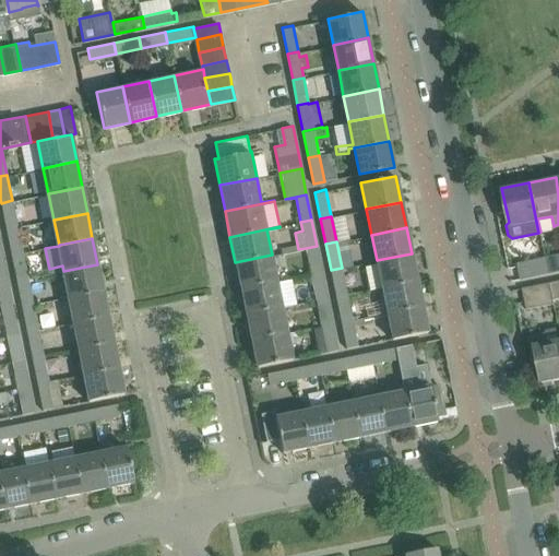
[(311,274),(322,272),(317,246),(306,248),(311,274)]
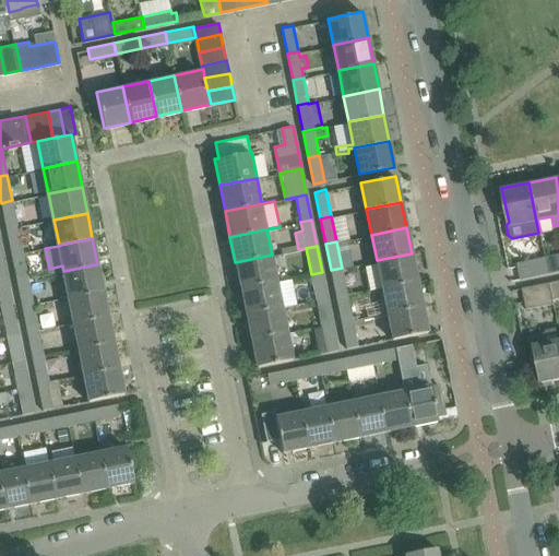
[(547,273),(558,271),(558,270),(558,252),(544,256),(547,273)]
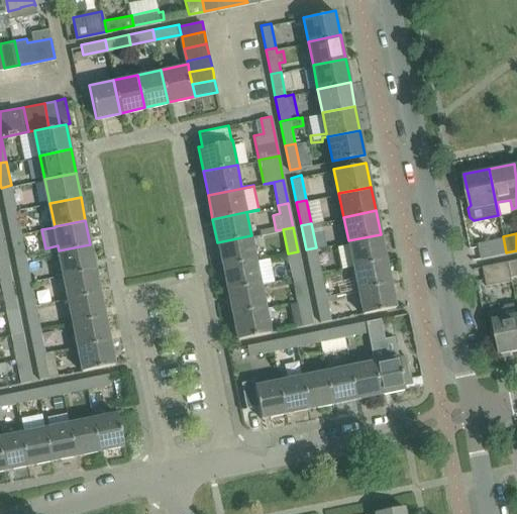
[(353,265),(386,258),(381,234),(348,240),(353,265)]
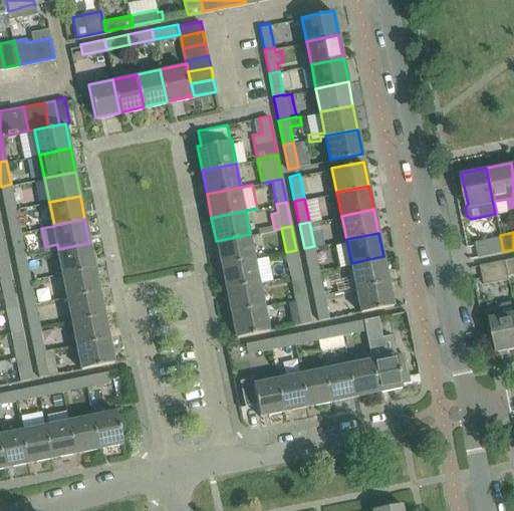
[(221,265),(255,258),(250,234),(216,241),(221,265)]
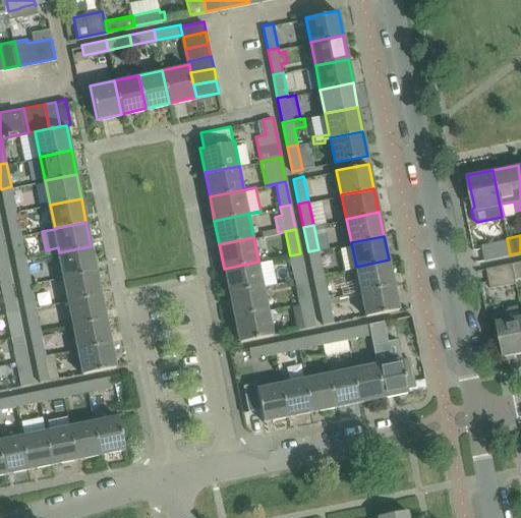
[(484,260),(510,254),(507,238),(481,243),(484,260)]
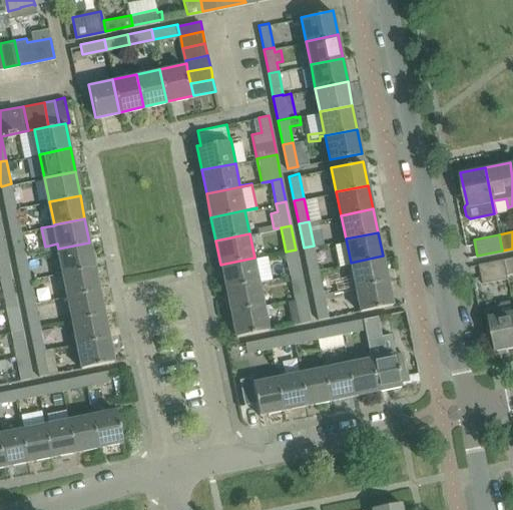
[(63,273),(94,266),(89,242),(58,248),(63,273)]
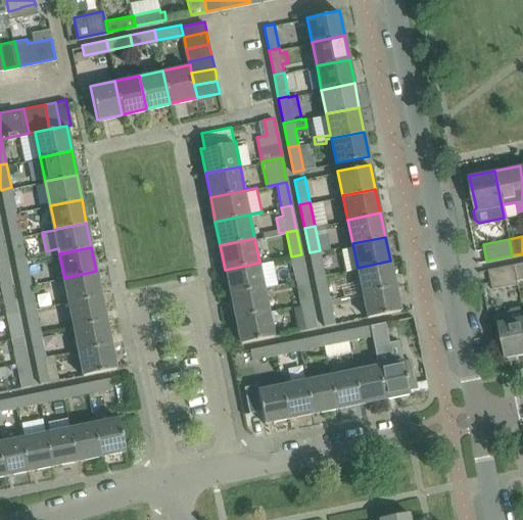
[(314,276),(324,274),(320,250),(310,252),(314,276)]
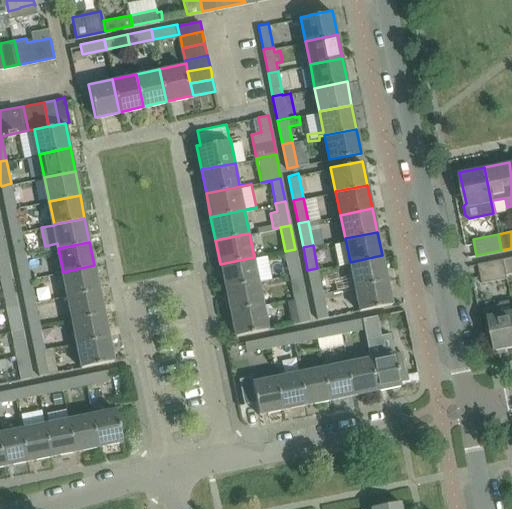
[(289,274),(300,272),(295,249),(285,251),(289,274)]
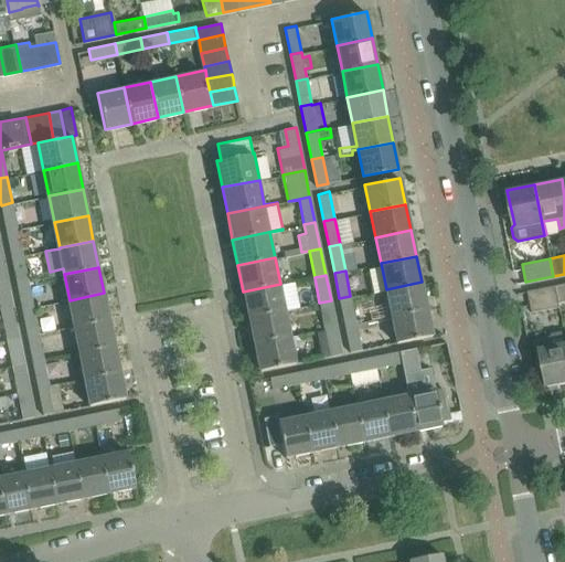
[(33,307),(31,295),(42,293),(39,279),(17,284),(22,309),(33,307)]
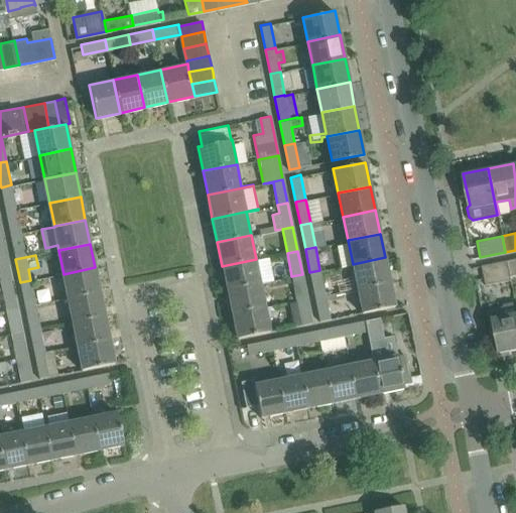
[(357,287),(389,281),(385,257),(353,264),(357,287)]
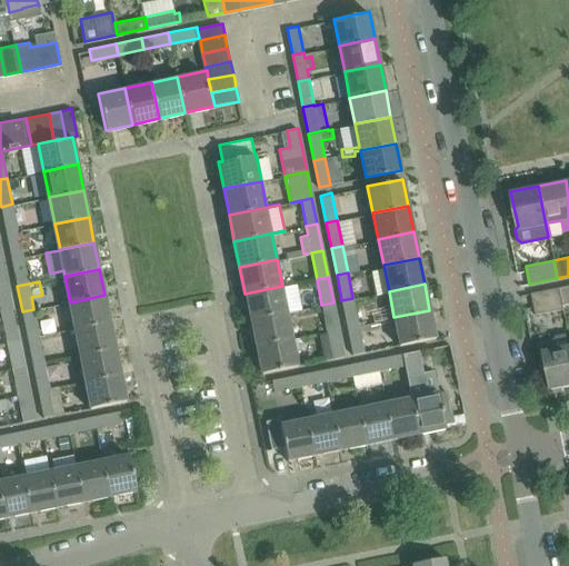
[(568,284),(558,286),(562,307),(563,307),(562,303),(568,300),(568,284)]
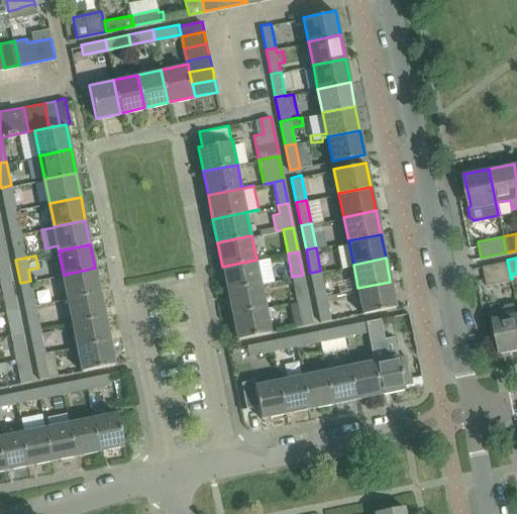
[(0,278),(1,286),(11,284),(7,260),(0,261),(0,278)]
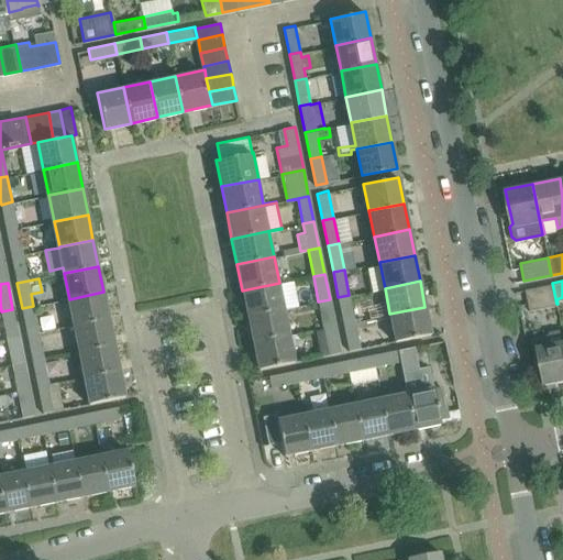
[(247,316),(285,308),(279,283),(242,291),(247,316)]
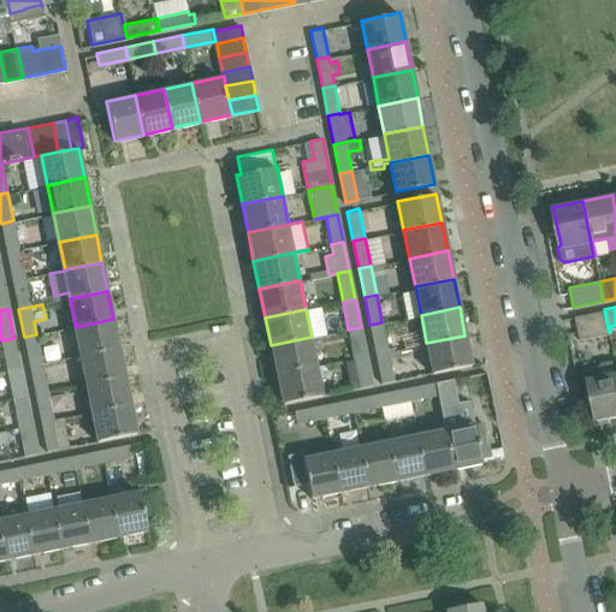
[(579,338),(609,332),(604,309),(575,315),(579,338)]
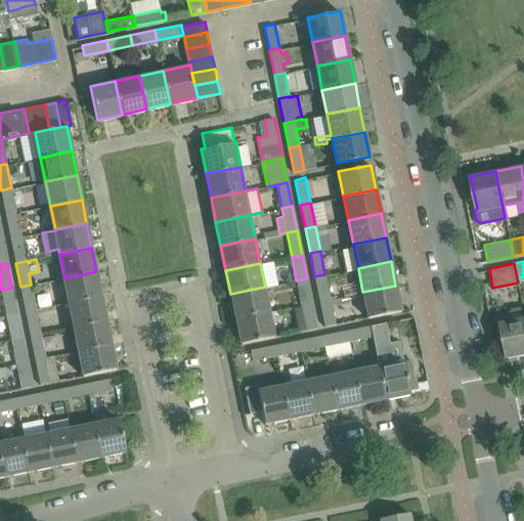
[(70,302),(101,296),(96,271),(64,278),(70,302)]
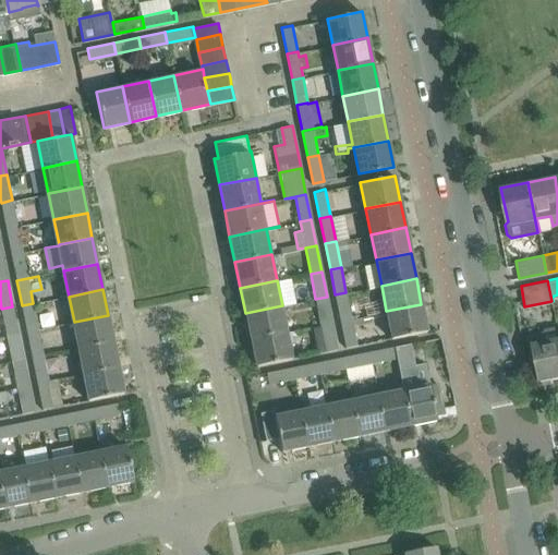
[(340,321),(351,318),(346,292),(335,294),(340,321)]
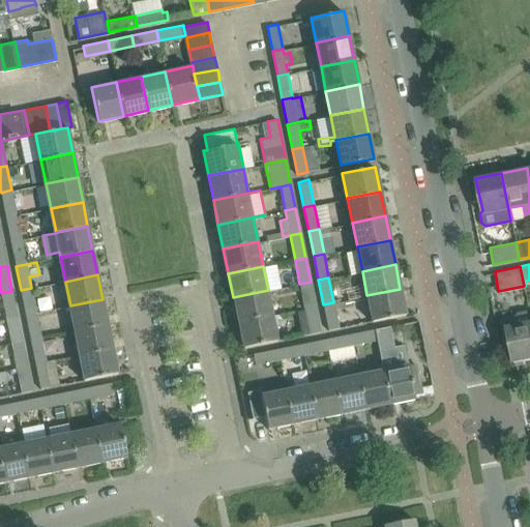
[(296,310),(315,306),(311,282),(299,284),(304,308),(295,310),(296,310)]
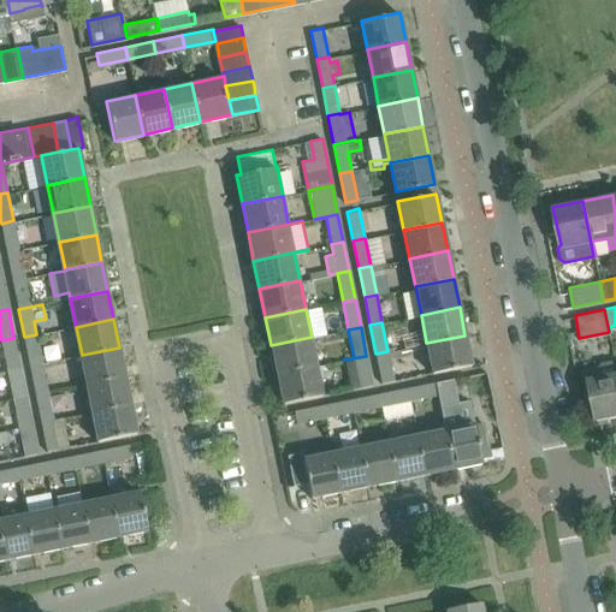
[(30,366),(42,363),(36,334),(24,337),(30,366)]
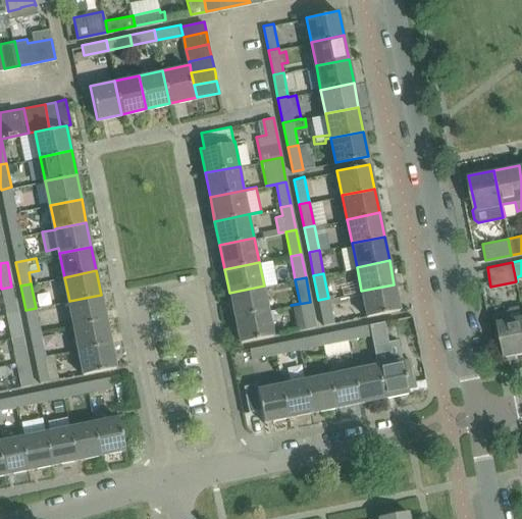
[(366,316),(399,309),(394,284),(361,291),(366,316)]
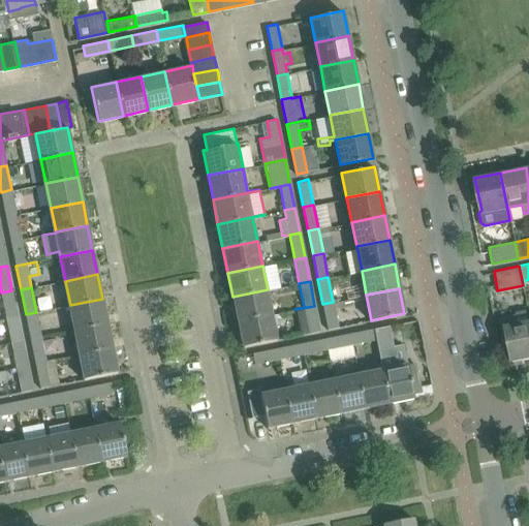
[(238,321),(272,314),(268,289),(232,297),(238,321)]
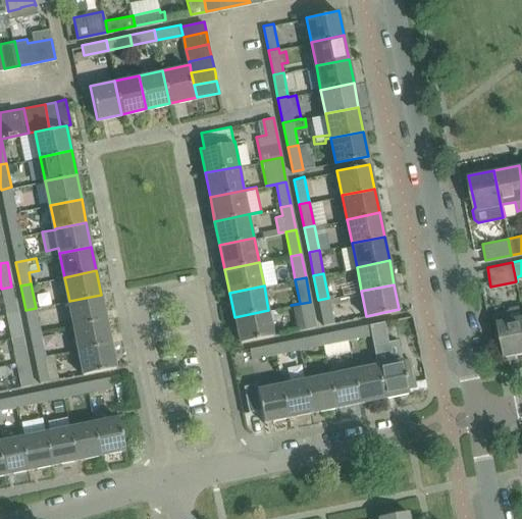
[(6,313),(16,311),(11,287),(1,289),(6,313)]
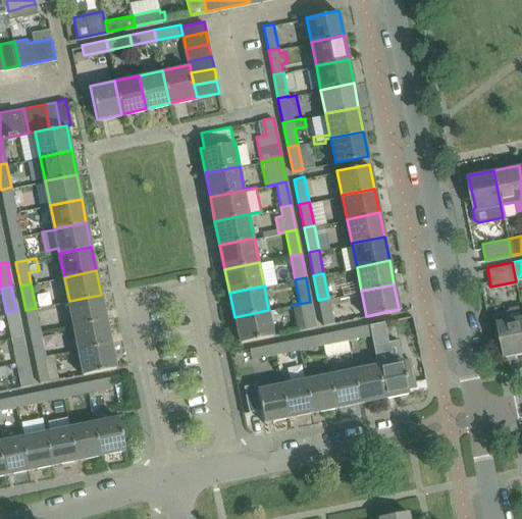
[(74,325),(106,318),(101,295),(69,301),(74,325)]
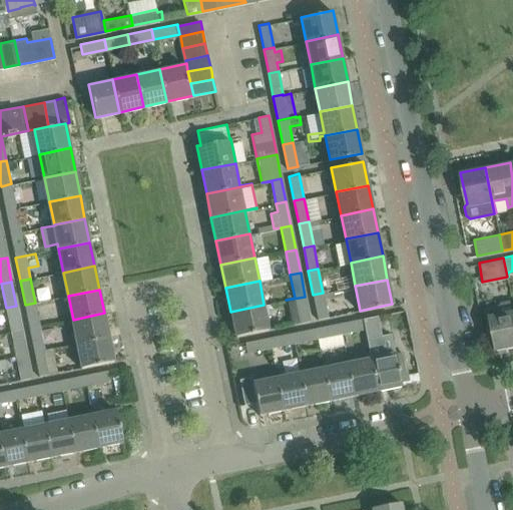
[(323,293),(313,295),(318,319),(328,317),(323,293)]
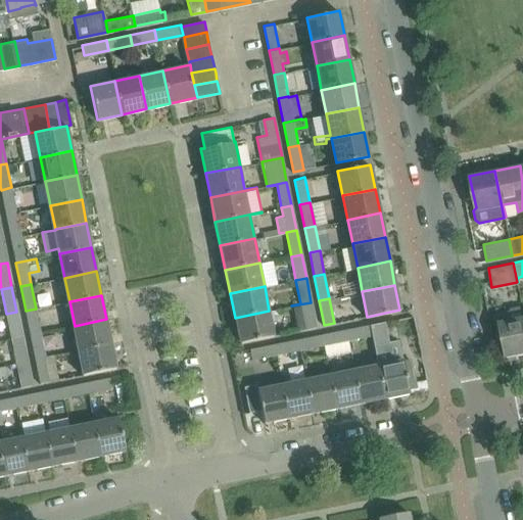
[(296,329),(305,327),(305,329),(316,327),(311,302),(292,305),(296,329)]
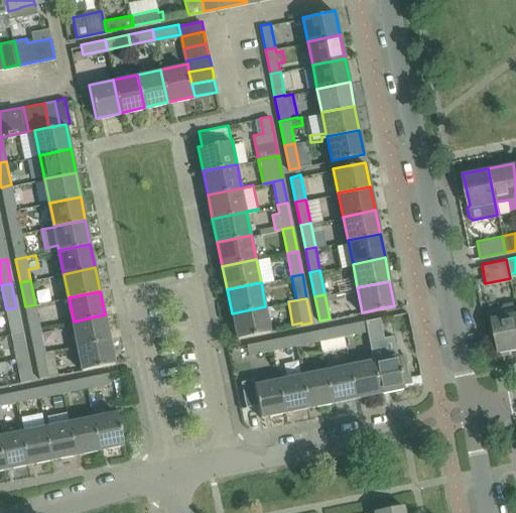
[(515,348),(515,307),(515,303),(513,300),(504,303),(503,306),(491,308),(500,352),(515,348)]
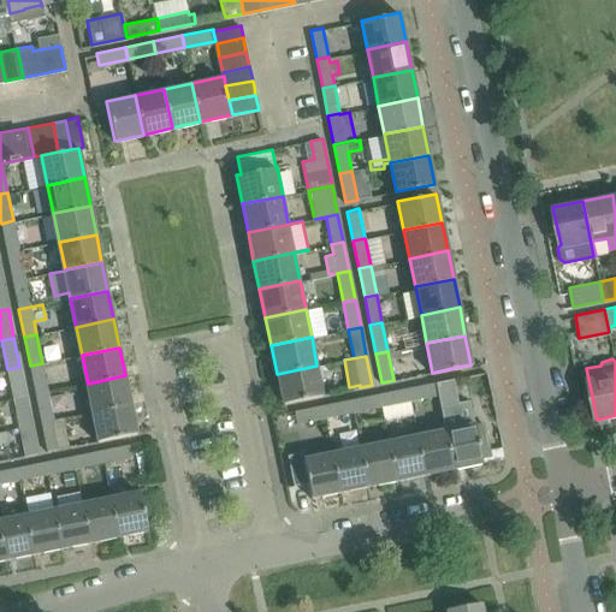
[(36,393),(48,391),(42,363),(30,366),(36,393)]
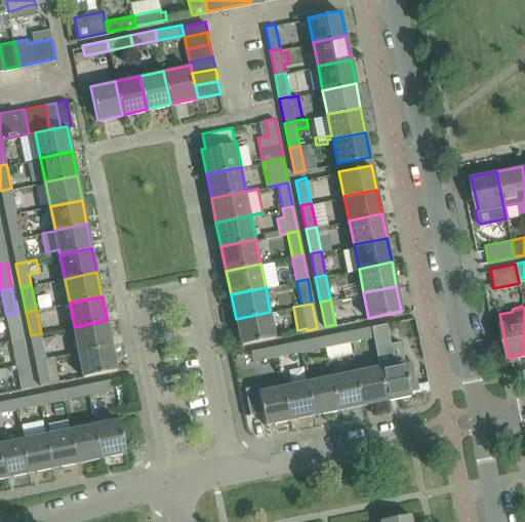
[(241,344),(260,339),(275,336),(270,312),(236,319),(241,344)]
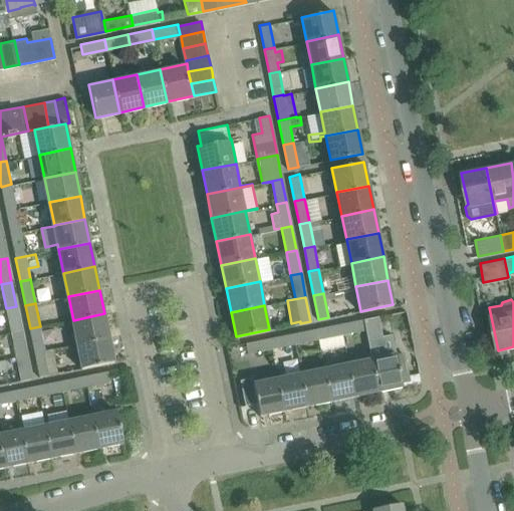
[(11,331),(21,329),(16,306),(6,308),(11,331)]
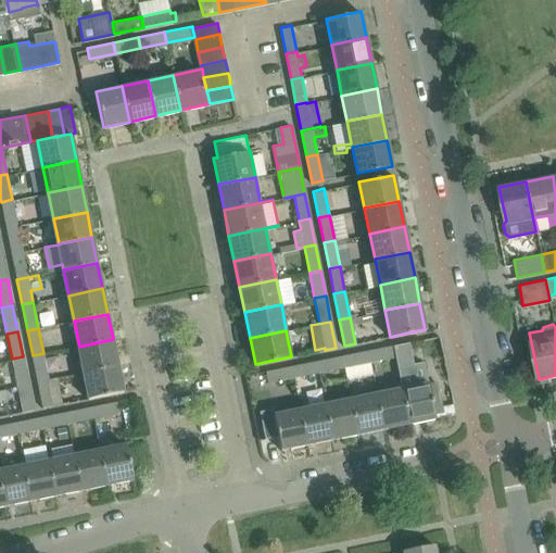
[(85,372),(117,365),(113,339),(79,347),(85,372)]
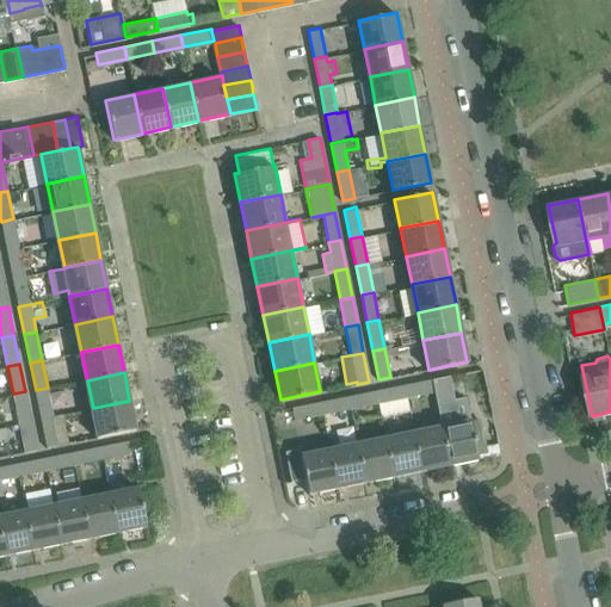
[(434,391),(463,385),(461,373),(432,379),(434,391)]
